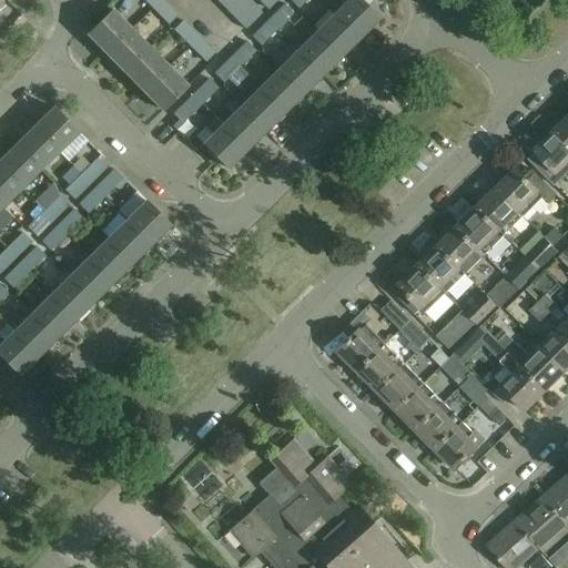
[(143,0),(153,10),(163,1),(162,0),(143,0)]
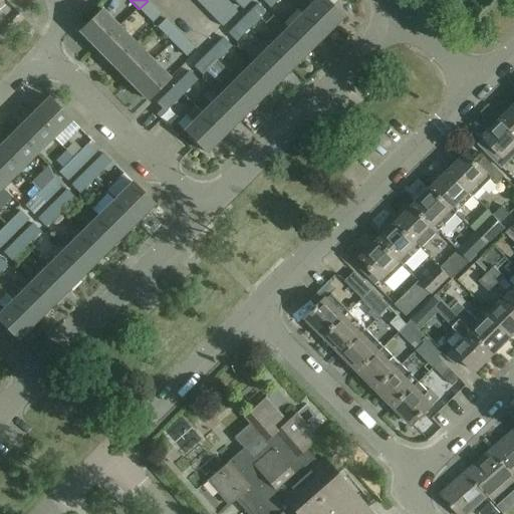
[(205,0),(200,6),(207,13),(219,0),(205,0)]
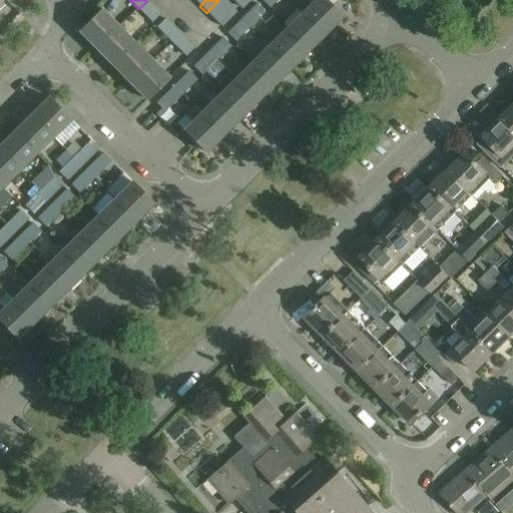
[(223,0),(218,0),(206,13),(213,20),(228,5),(223,0)]
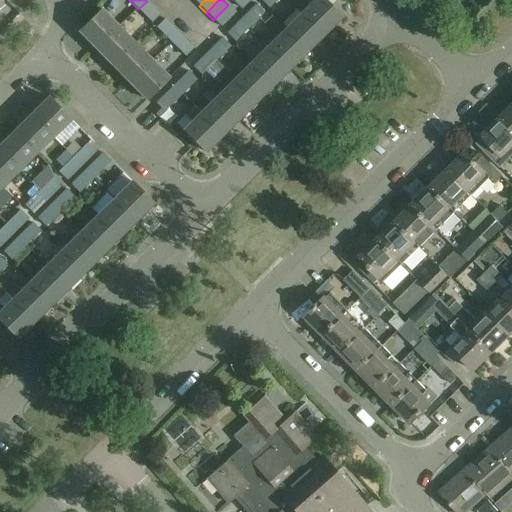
[(233,0),(242,9),(250,1),(249,0),(233,0)]
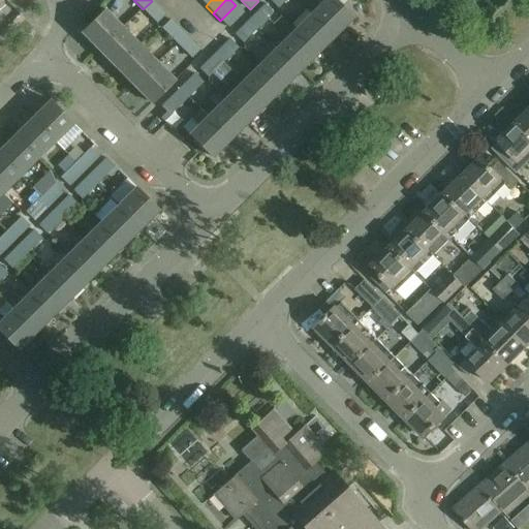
[(286,0),(270,0),(278,8),(286,0)]
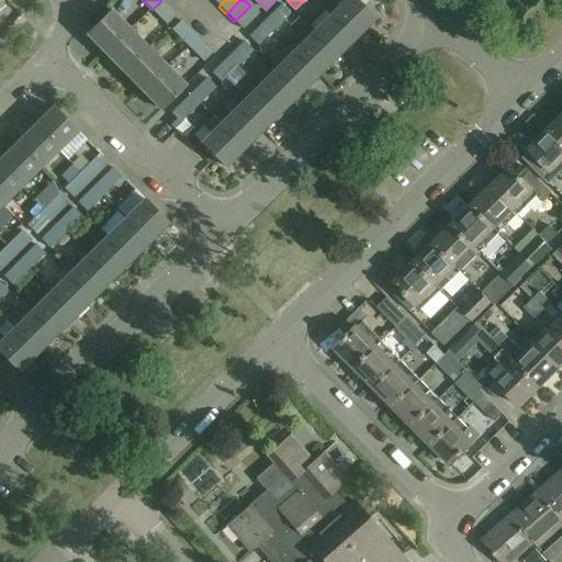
[(356,0),(344,0),(332,13),(356,38),(375,20),(356,0)]
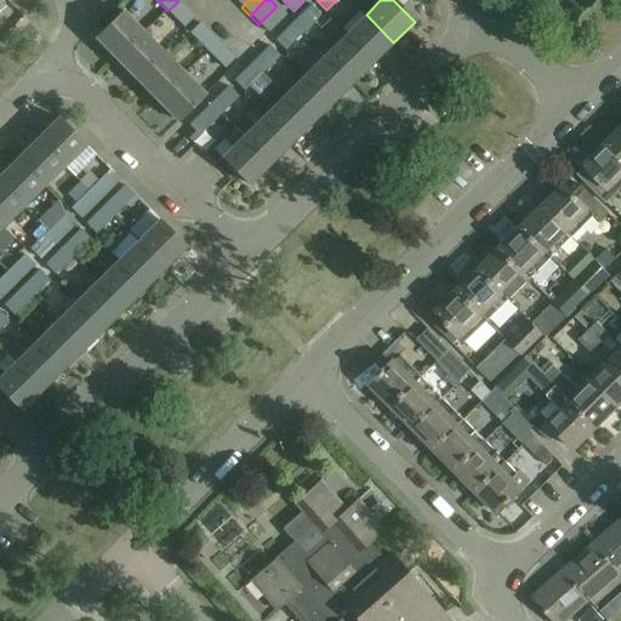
[(178,1),(167,11),(184,28),(194,17),(178,1)]
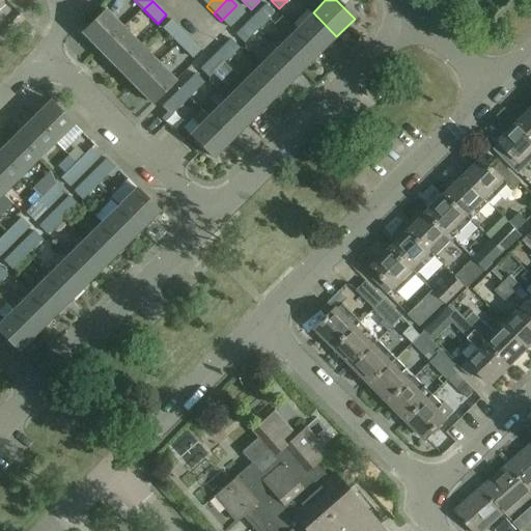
[(249,21),(258,29),(274,14),(266,4),(249,21)]
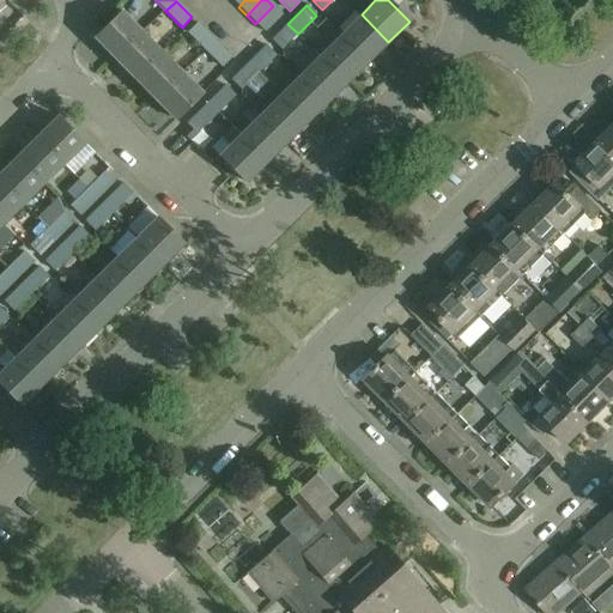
[(273,6),(255,24),(263,32),(281,14),(273,6)]
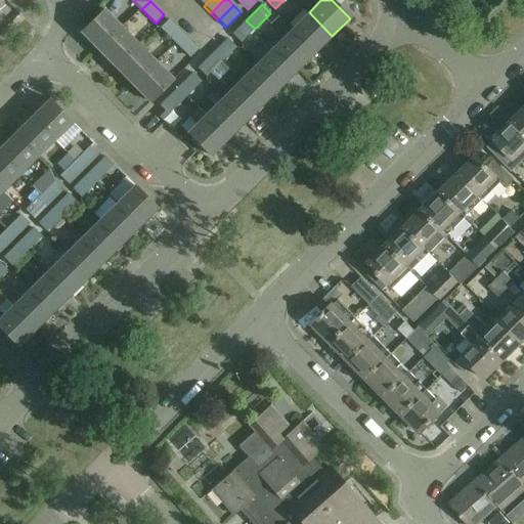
[(81,33),(98,50),(121,28),(103,9),(81,33)]
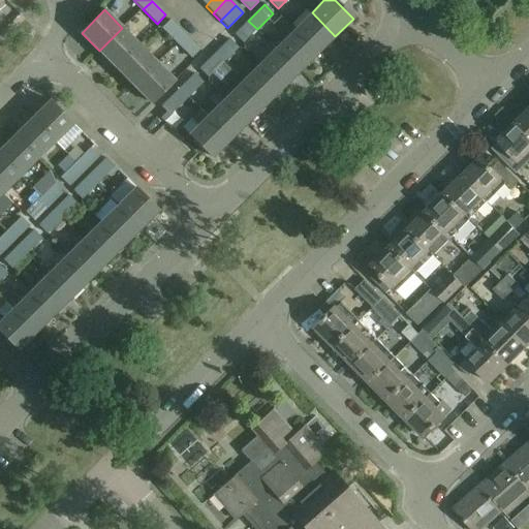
[(312,12),(294,30),(317,54),(335,36),(312,12)]
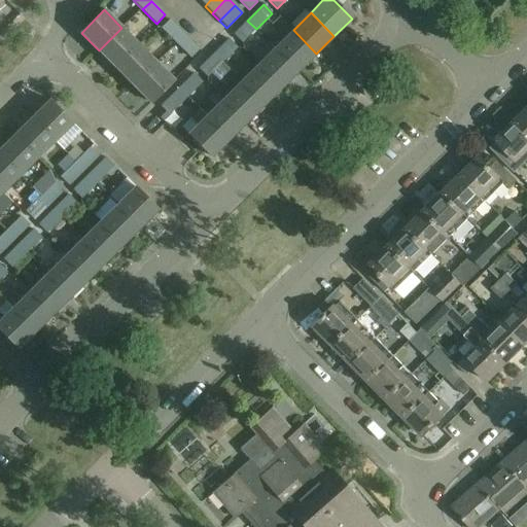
[(176,44),(185,35),(170,20),(161,28),(176,44)]
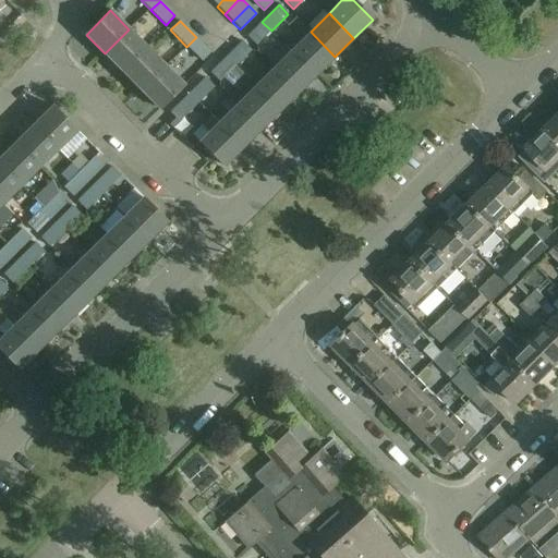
[(271,31),(262,22),(247,36),(256,46),(271,31)]
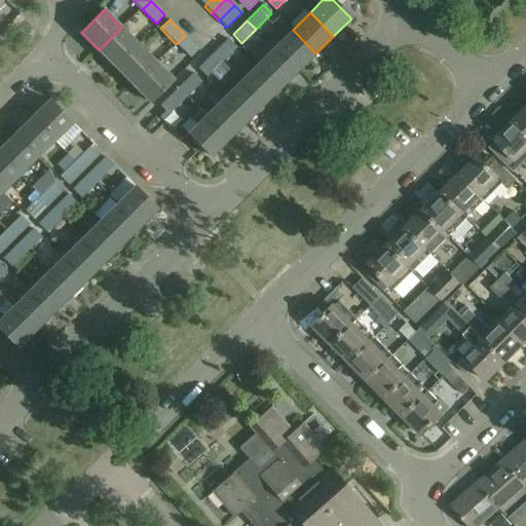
[(99,50),(115,68),(139,44),(138,43),(145,36),(137,27),(128,35),(121,28),(99,50)]
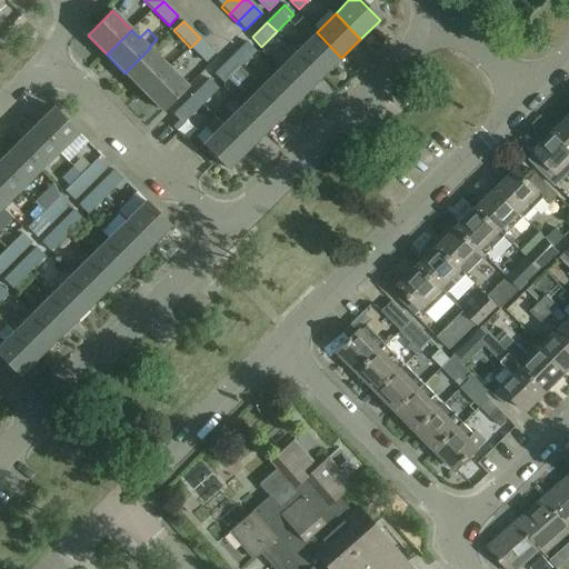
[(317,32),(298,50),(323,76),(341,58),(317,32)]
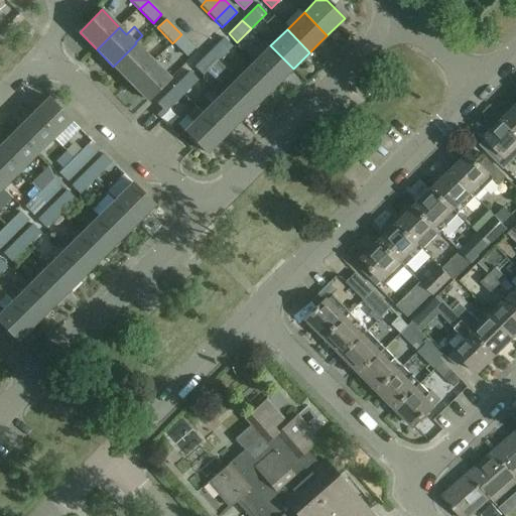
[(181,34),(172,43),(186,57),(196,48),(181,34)]
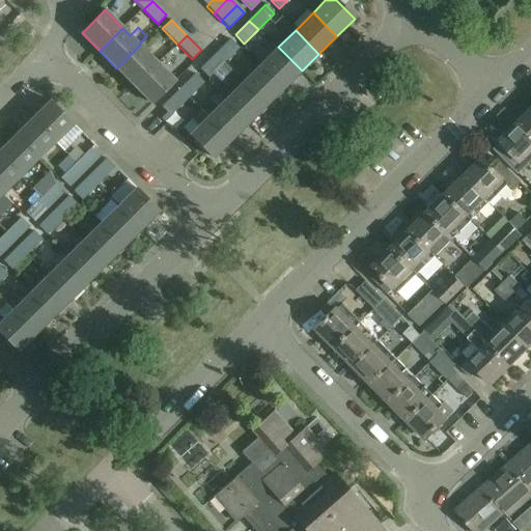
[(230,39),(215,55),(223,63),(239,48),(230,39)]
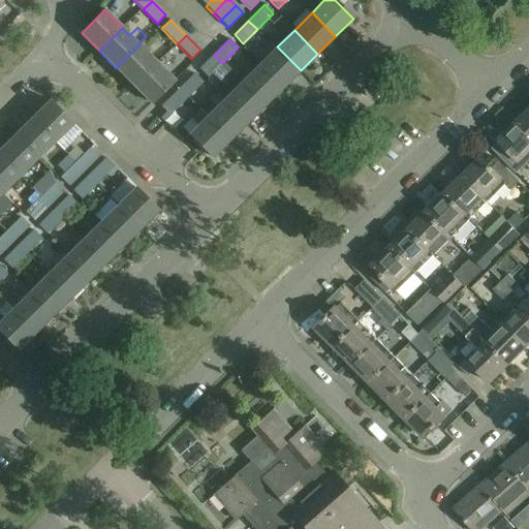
[(116,68),(133,86),(157,62),(139,44),(116,68)]
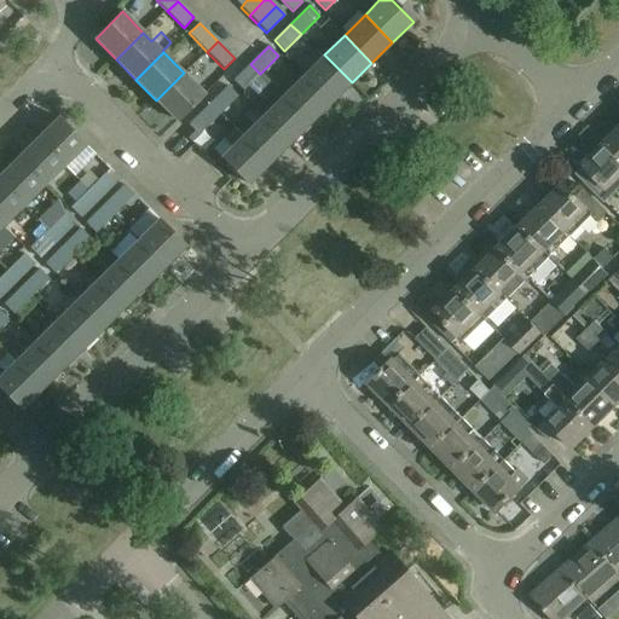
[(324,55),(304,75),(331,103),(352,82),(324,55)]
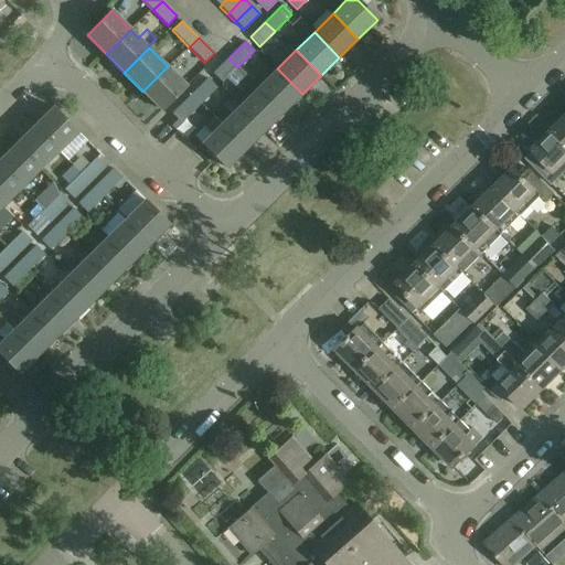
[(237,67),(228,59),(213,73),(223,83),(237,67)]
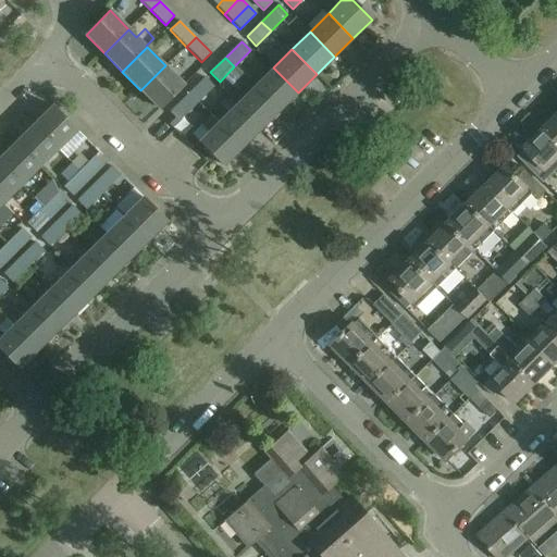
[(255,86),(280,111),(298,93),(273,67),(269,63),(259,72),(264,77),(256,85),(255,86)]
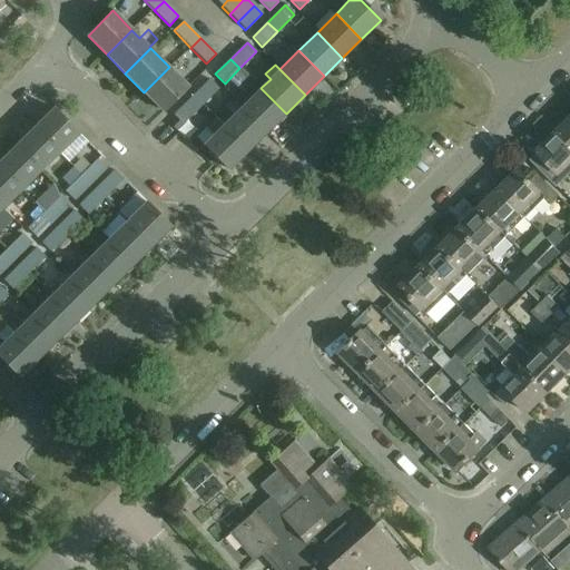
[(144,92),(163,111),(188,87),(169,67),(144,92)]
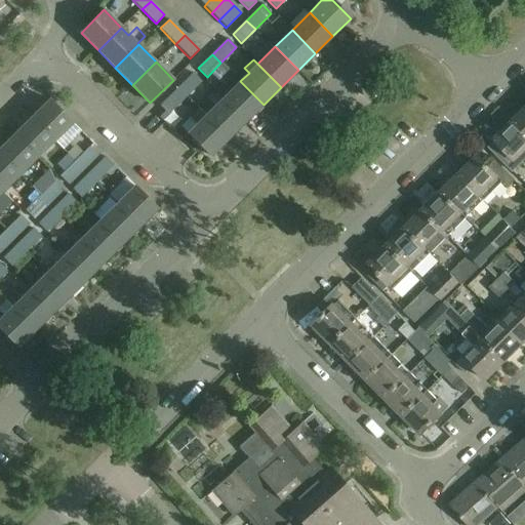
[(177,88),(186,97),(201,81),(193,73),(177,88)]
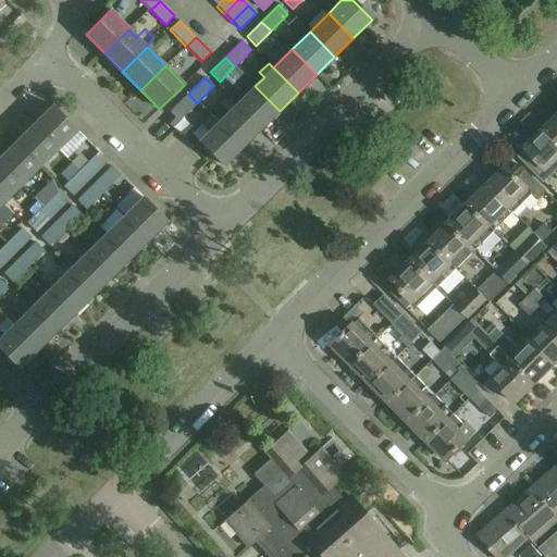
[(255,86),(236,104),(261,128),(280,111),(255,86)]
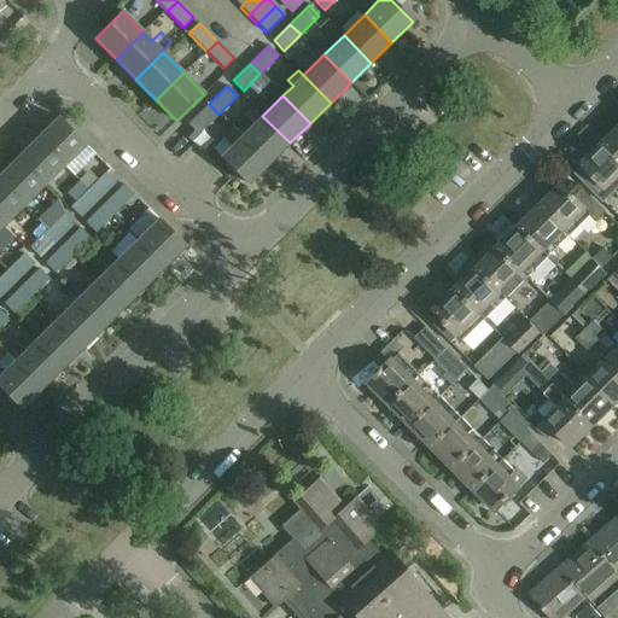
[(219,115),(209,104),(192,121),(203,130),(219,115)]
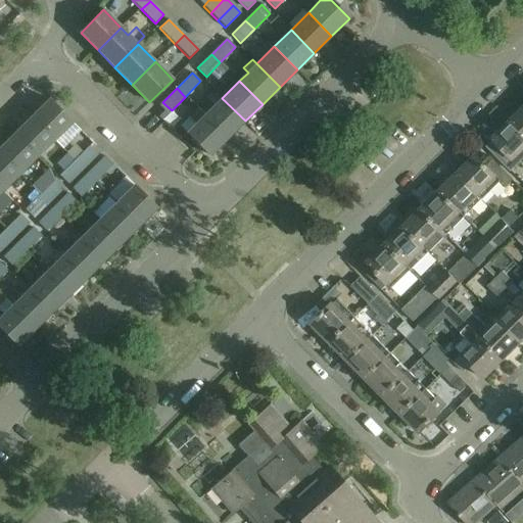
[(204,114),(228,138),(245,121),(222,98),(215,90),(207,97),(215,104),(206,113),(205,114),(204,114)]
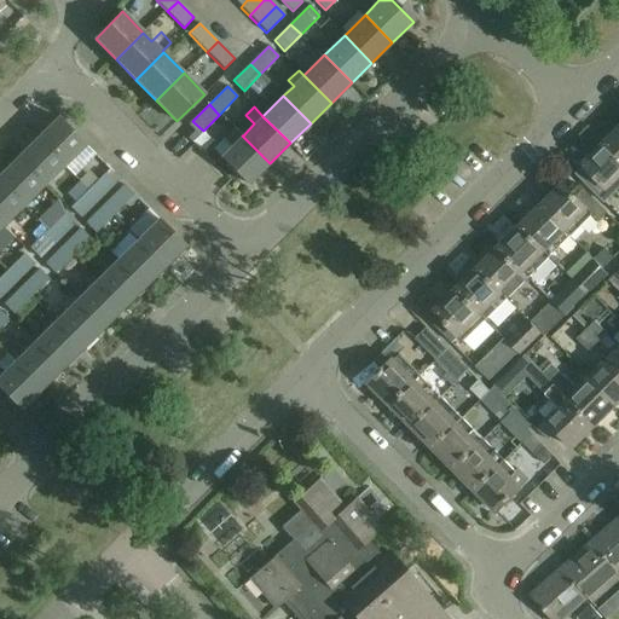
[(80,163),(74,157),(86,145),(58,117),(38,139),(65,166),(71,172),(80,163)]
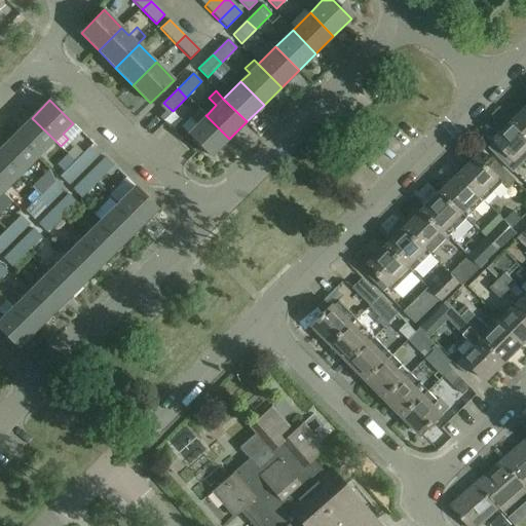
[(82,107),(76,113),(89,127),(97,121),(82,107)]
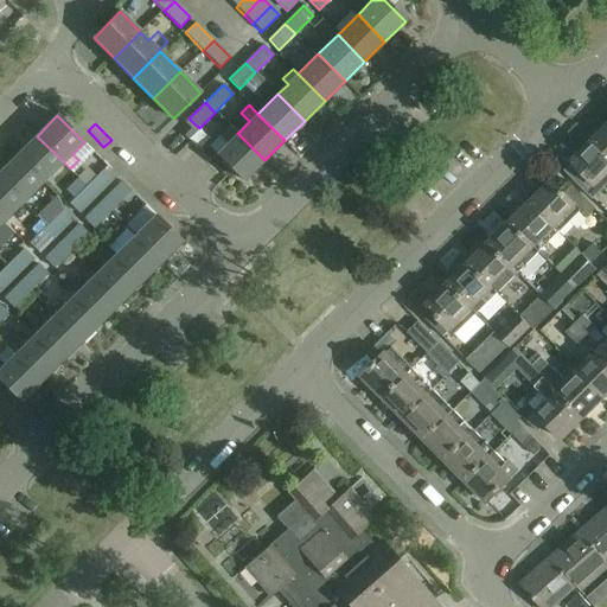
[(244,180),(264,160),(237,133),(238,133),(230,125),(219,135),(227,144),(217,153),(244,180)]
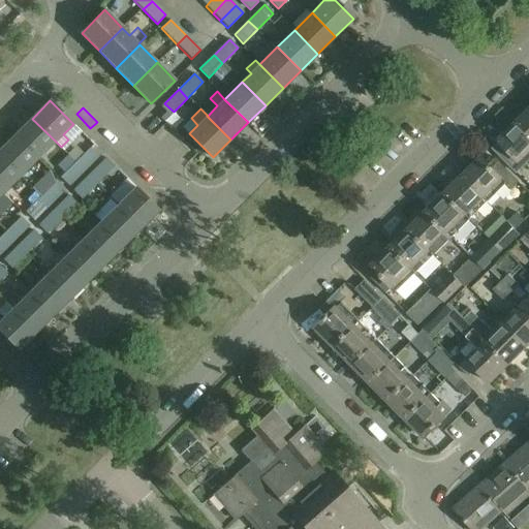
[(528,111),(518,123),(528,133),(528,111)]
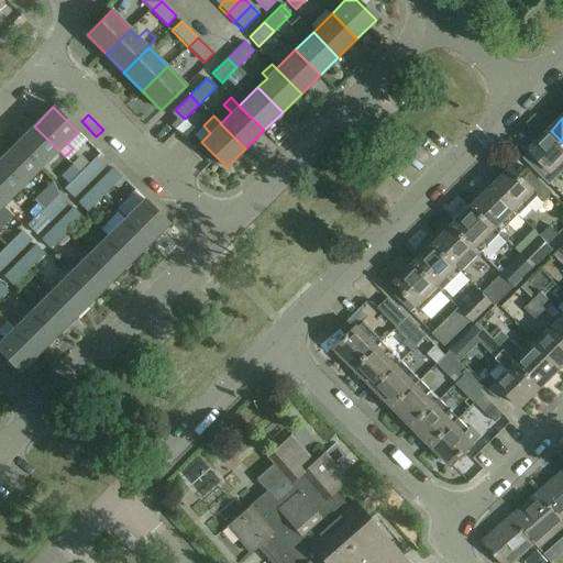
[(59,151),(34,127),(15,144),(41,169),(59,151)]
